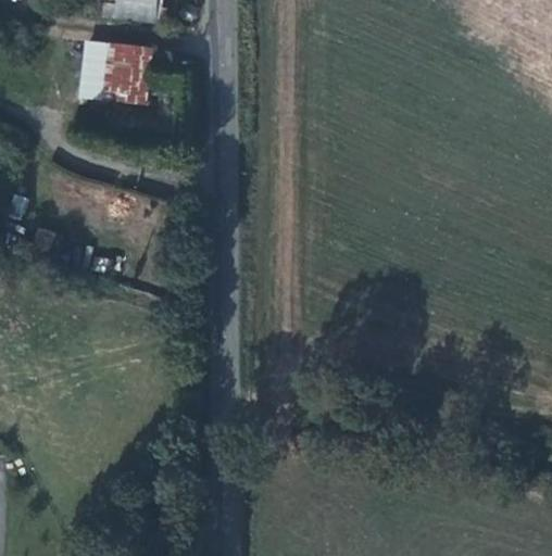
[(159,0),(117,0),(117,3),(115,19),(157,23),(159,0)]
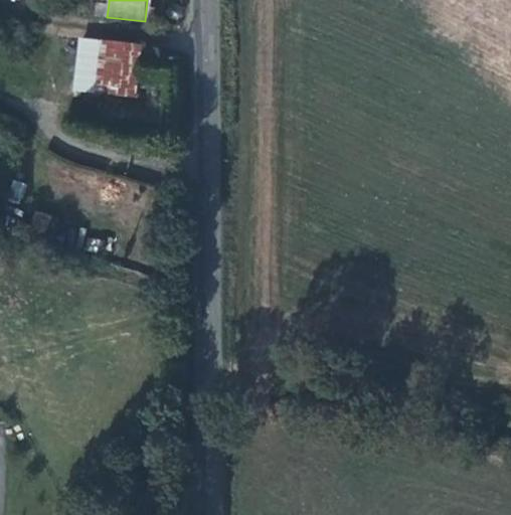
[(95,15),(107,17),(109,3),(97,2),(95,15)]
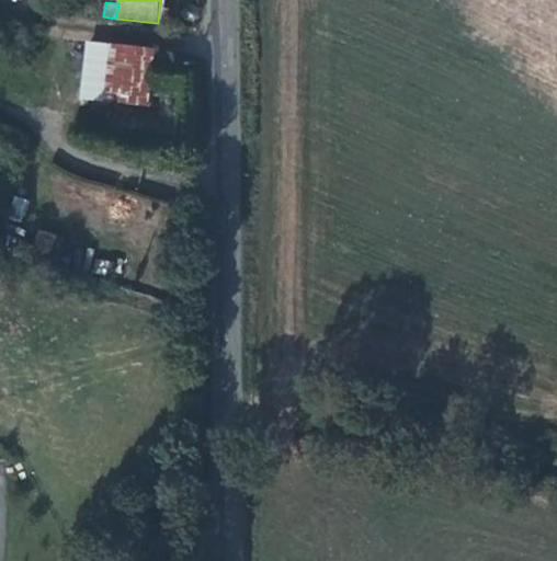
[(183,21),(190,25),(197,26),(196,8),(186,6),(181,10),(180,16),(183,21)]
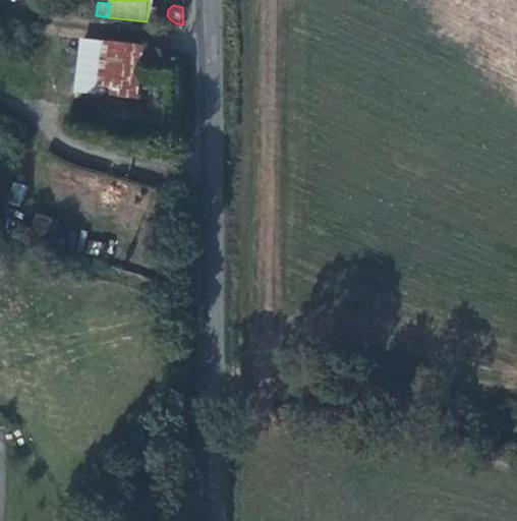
[(71,88),(94,92),(101,40),(80,38),(72,87),(71,88)]
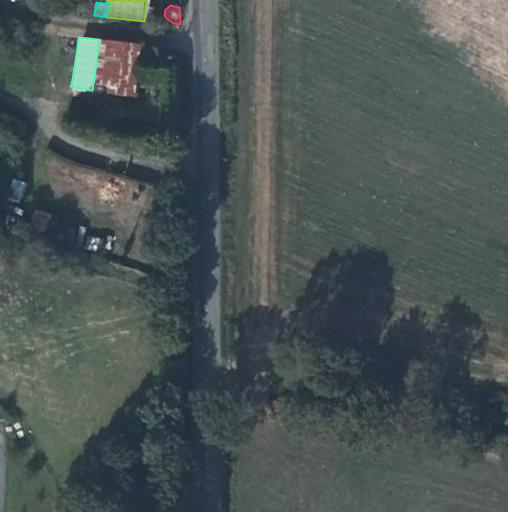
[(99,39),(92,90),(133,97),(138,63),(140,43),(99,39)]
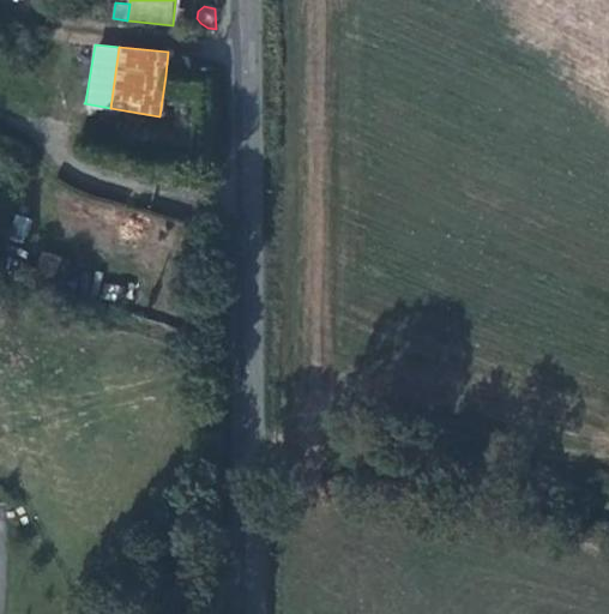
All buildings are outlined.
